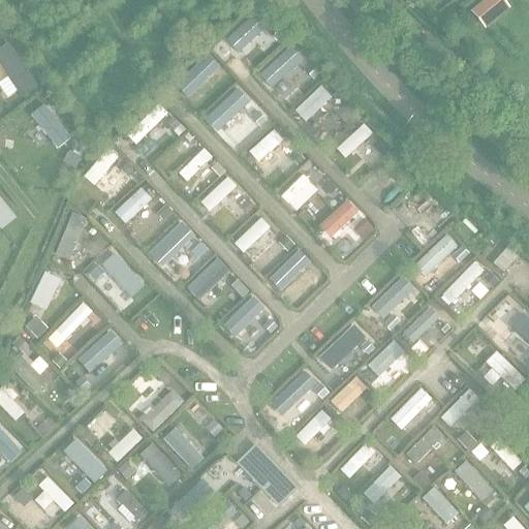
[(503,3),(500,0),(485,0),(470,11),(479,24),(503,3)]
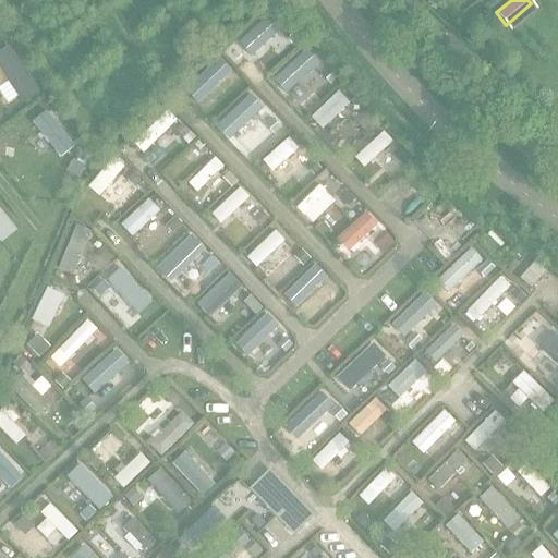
[(269,12),(238,43),(250,53),(281,23),(269,12)]
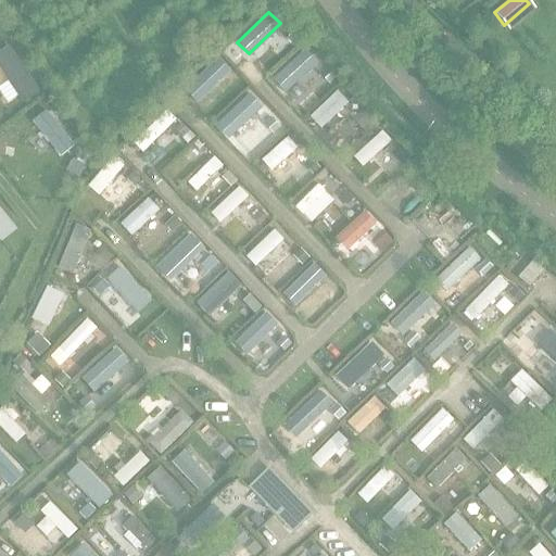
[(301,51),(273,78),(283,90),(313,63),(301,51)]
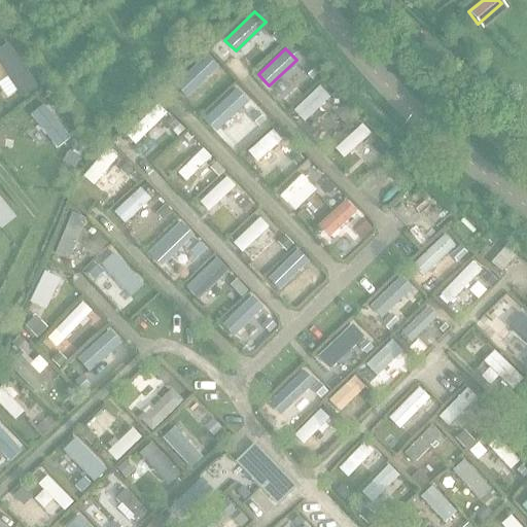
[(205,56),(171,88),(180,97),(214,65),(205,56)]
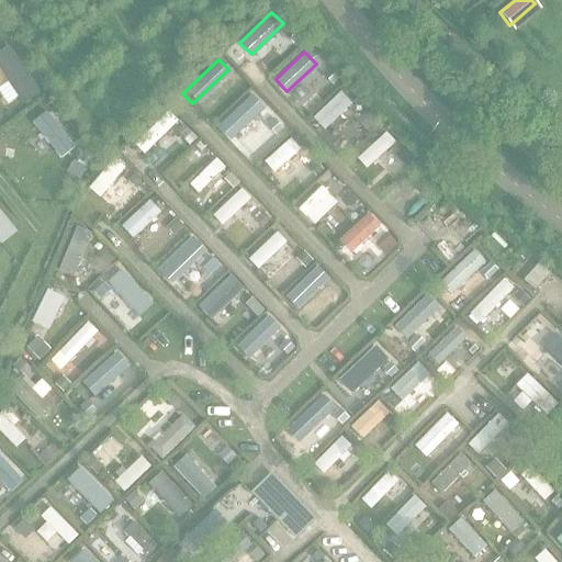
[(243,82),(214,110),(224,120),(251,93),(243,82)]
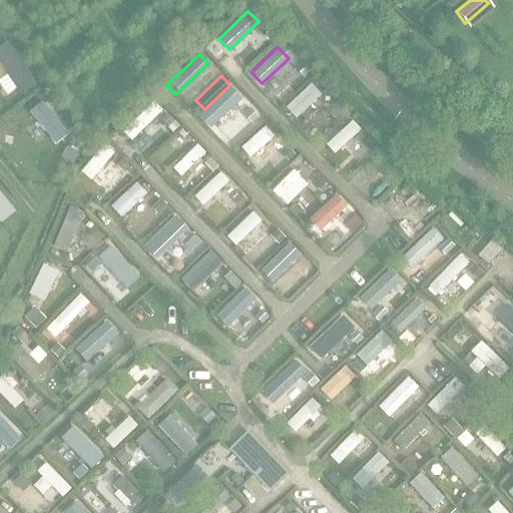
[(311,84),(286,108),(296,119),(321,95),(311,84)]
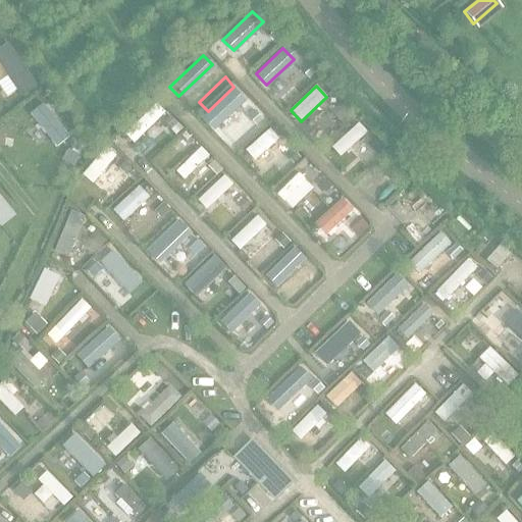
[(151,102),(127,124),(136,134),(159,111),(151,102)]
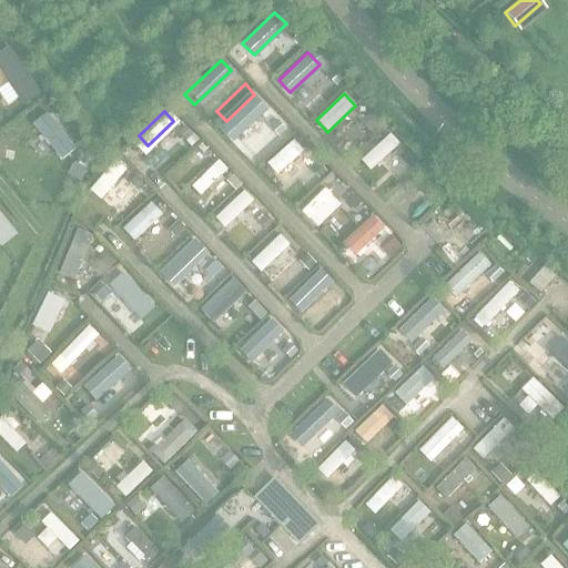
[(266,115),(237,141),(249,153),(277,127),(266,115)]
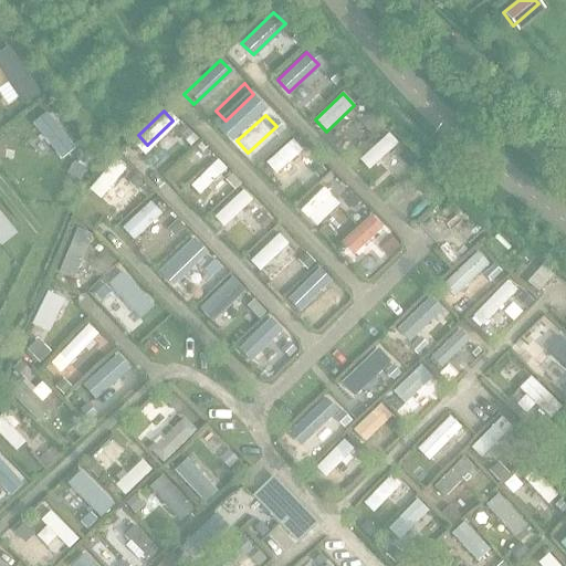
[(192,134),(159,169),(169,178),(201,144),(192,134)]
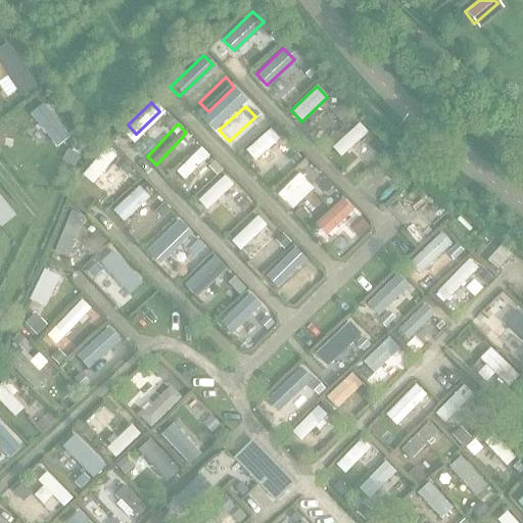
[(359,124),(332,148),(341,157),(368,133),(359,124)]
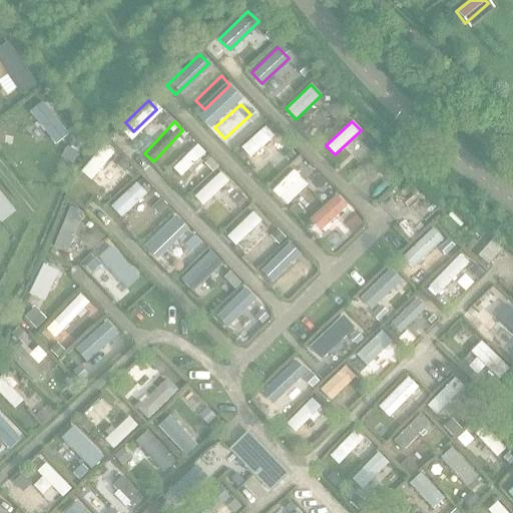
[(265,127),(240,148),(249,157),(274,136),(265,127)]
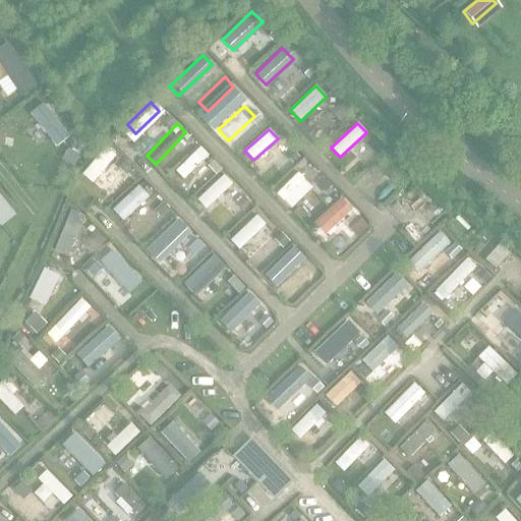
[(105,148),(81,175),(93,184),(116,157),(105,148)]
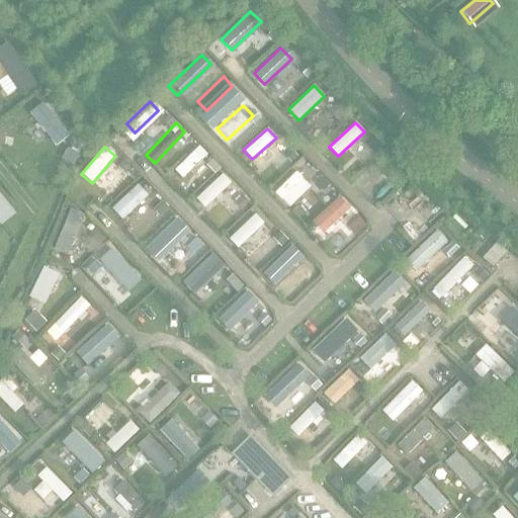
[(199,147),(174,171),(182,179),(190,172),(192,175),(204,163),(201,161),(207,155),(199,147)]
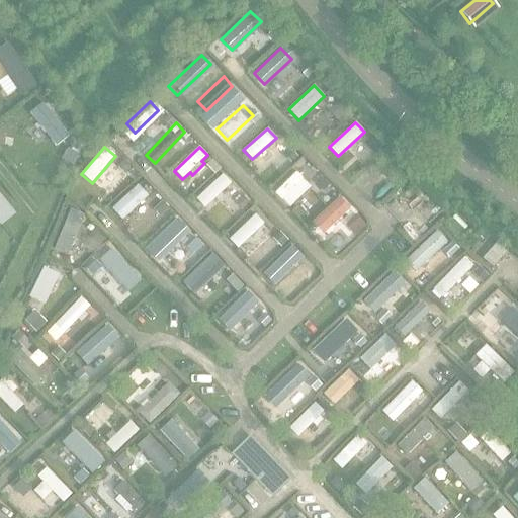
[(291,150),(263,177),(271,185),(300,158),(291,150)]
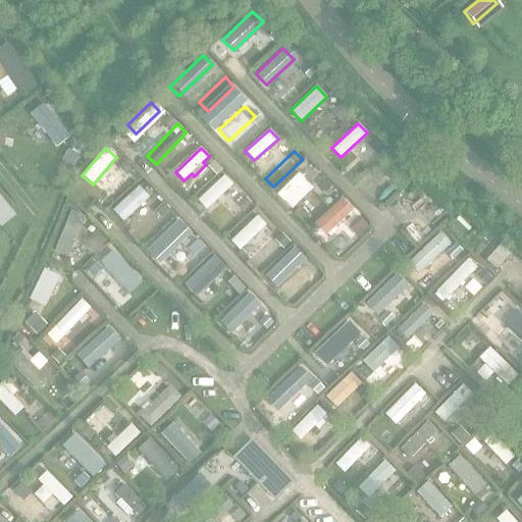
[(390,157),(364,181),(371,190),(374,188),(377,192),(384,185),(381,180),(388,174),(397,185),(405,177),(397,168),(399,166),(390,157)]
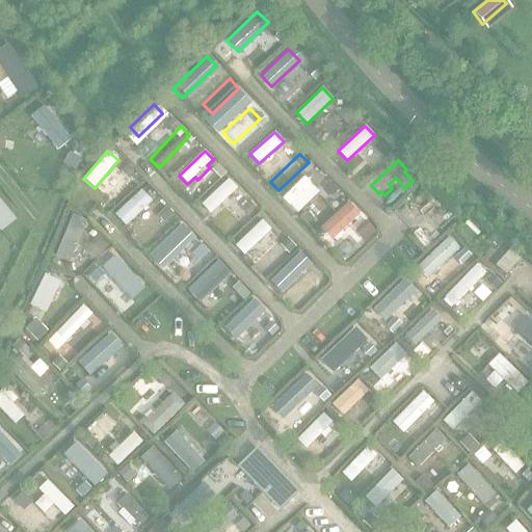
[(197,205),(207,216),(237,187),(227,177),(197,205)]
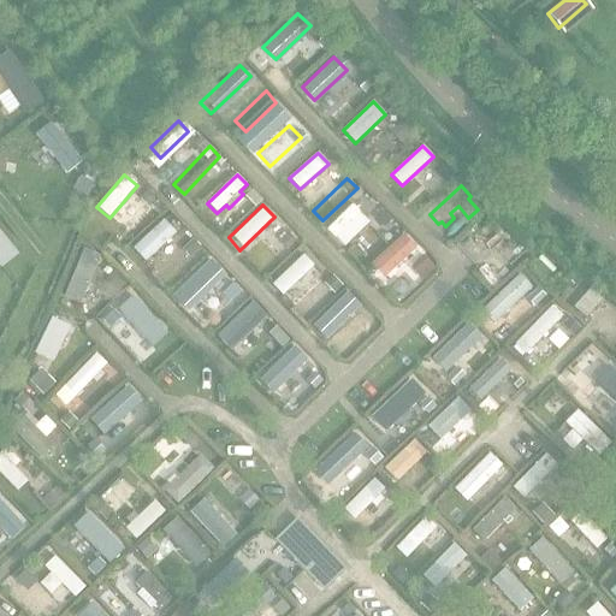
[(164,220),(134,249),(146,261),(176,234),(164,220)]
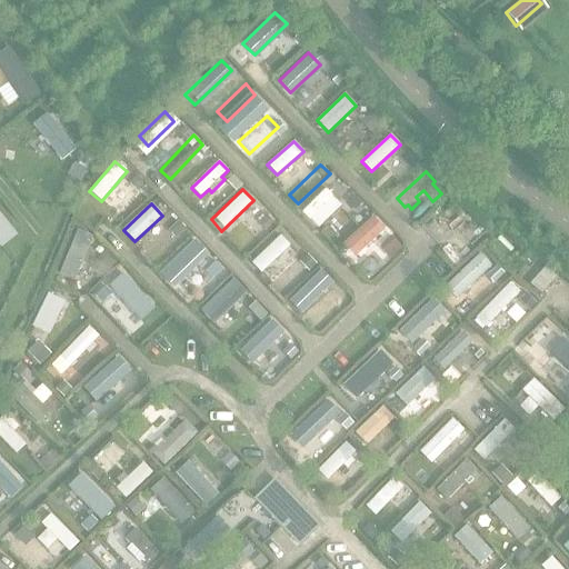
[(269,217),(235,249),(243,259),(281,225),(268,210),(265,213),(269,217)]
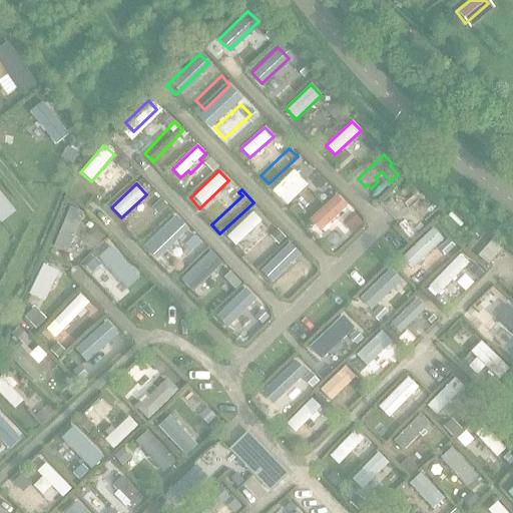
[(336,195),(309,220),(320,231),(347,207),(336,195)]
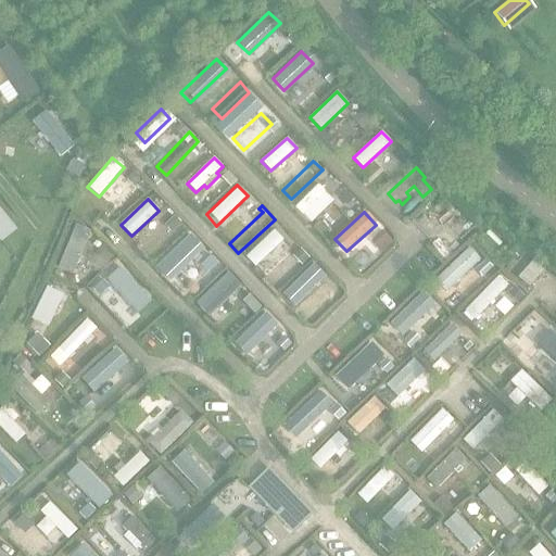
[(76,225),(58,268),(72,274),(90,230),(76,225)]
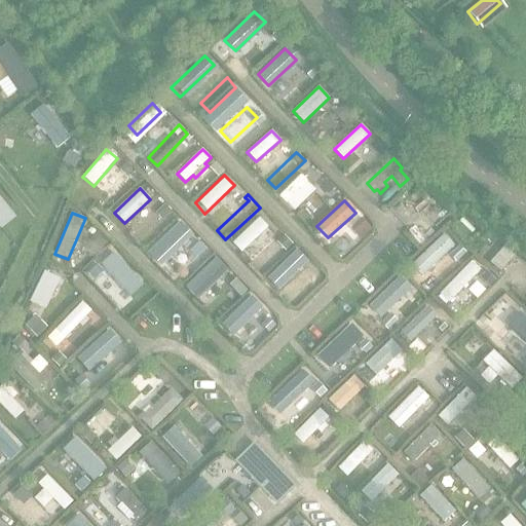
[(179,219),(151,247),(161,257),(173,246),(182,256),(192,246),(193,247),(200,239),(190,229),(189,229),(179,219)]
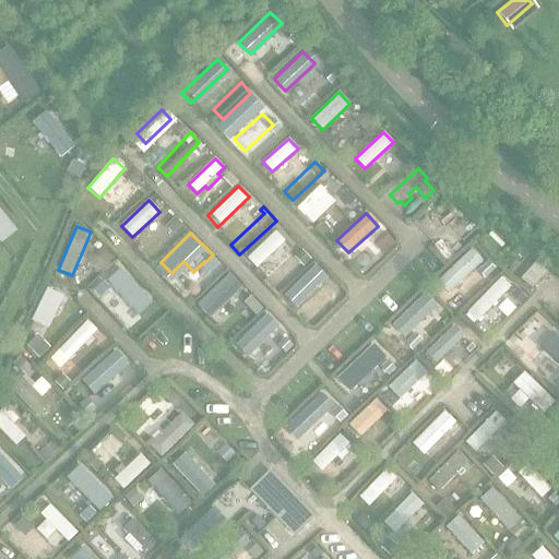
[(285,242),(258,270),(266,280),(295,252),(285,242)]
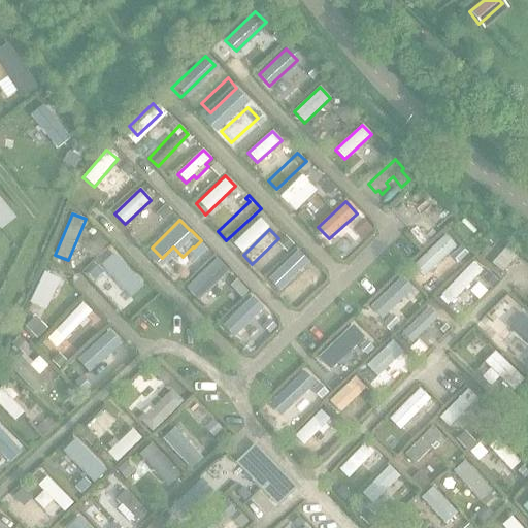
[(438,241),(408,270),(418,278),(447,250),(438,241)]
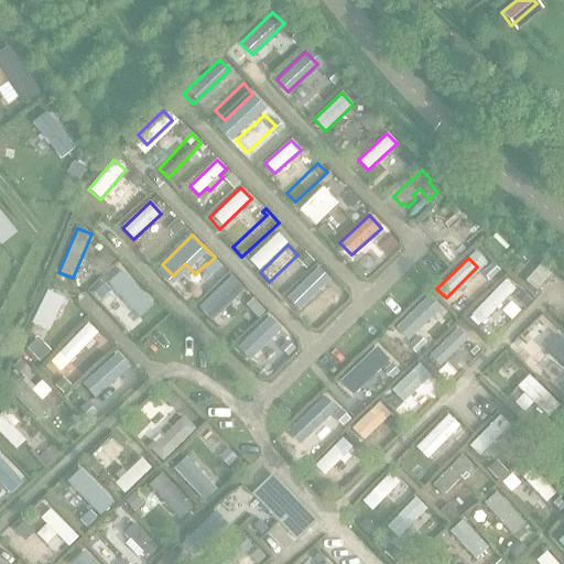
[(215,262),(186,290),(198,301),(216,284),(219,288),(226,281),(223,278),(226,273),(215,262)]
